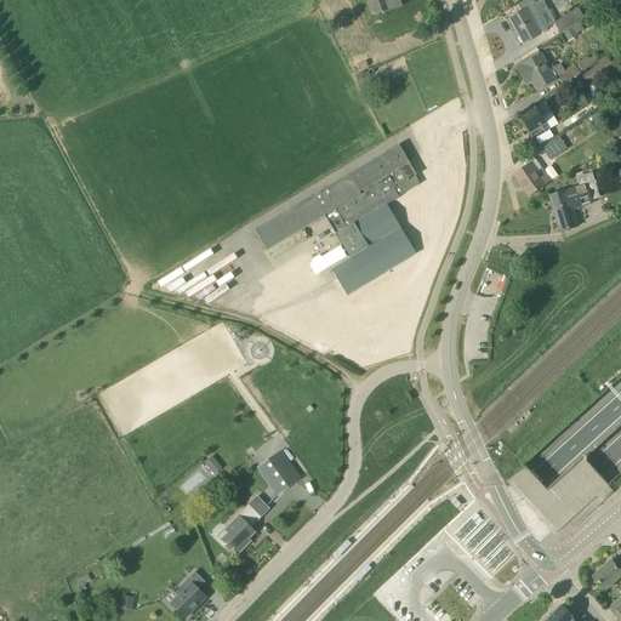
[(366,0),(372,16),(388,11),(402,6),(399,0),(366,0)]
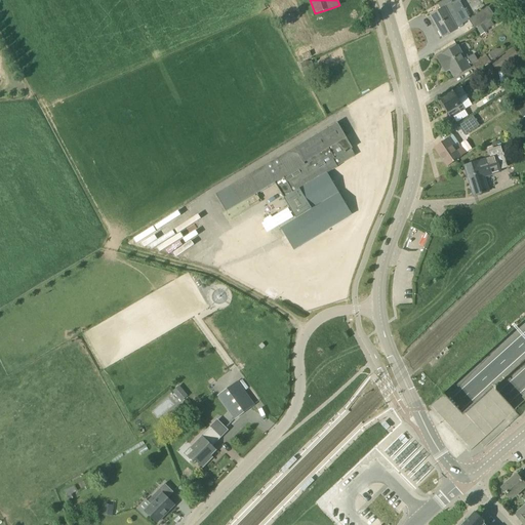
[(445,0),(438,4),(441,10),(431,16),(443,38),(457,30),(457,29),(463,26),(455,11),(456,11),(450,0),(445,0)]
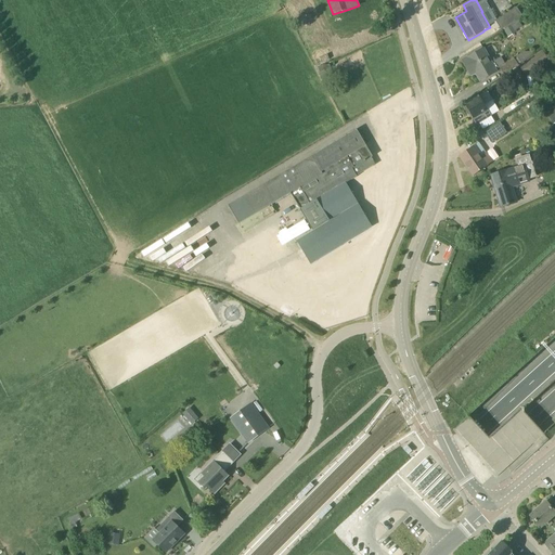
[(501,29),(521,16),(516,8),(495,21),(501,29)]
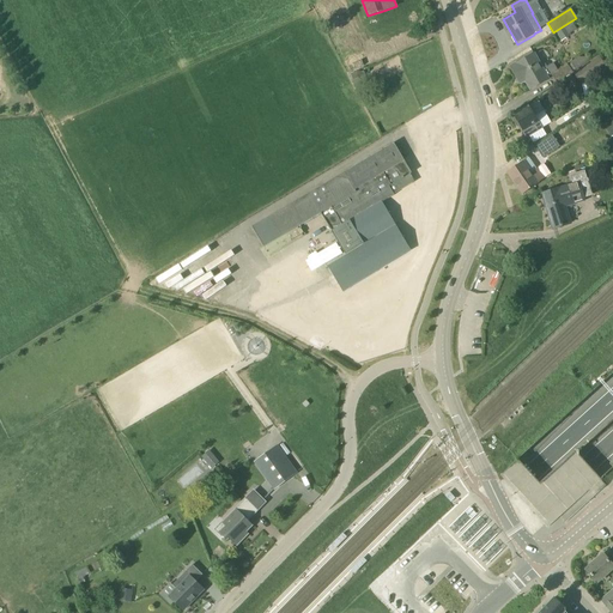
[(511,67),(520,84),(526,80),(532,90),(548,80),(534,55),(511,67)]
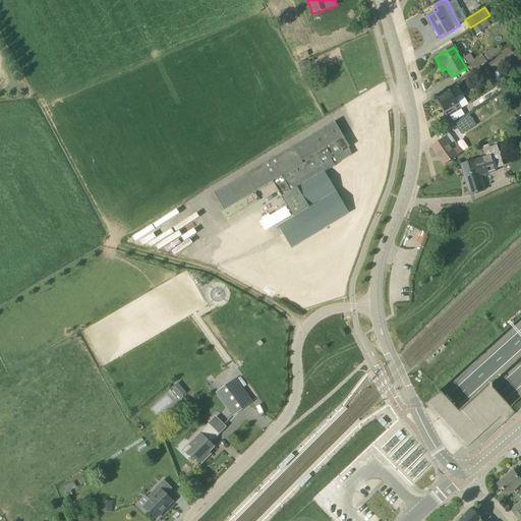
[(468,64),(473,72),(502,52),(499,48),(493,49),(468,64)]
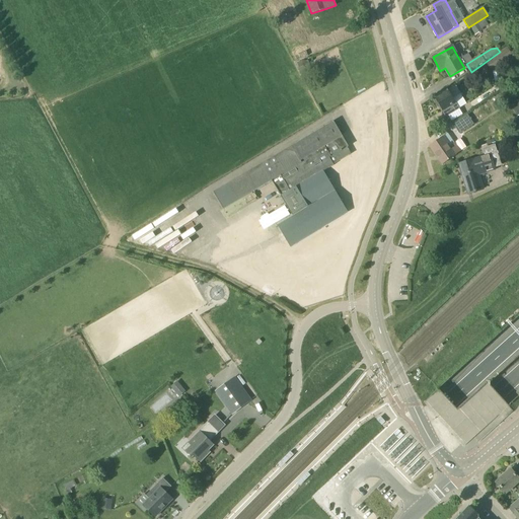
[(506,48),(478,67),(486,77),(513,58),(506,48)]
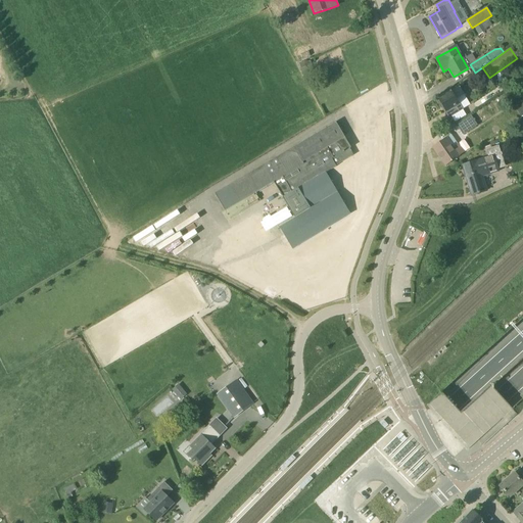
[(449,117),(471,105),(460,87),(438,99),(446,112),(446,111),(449,117)]
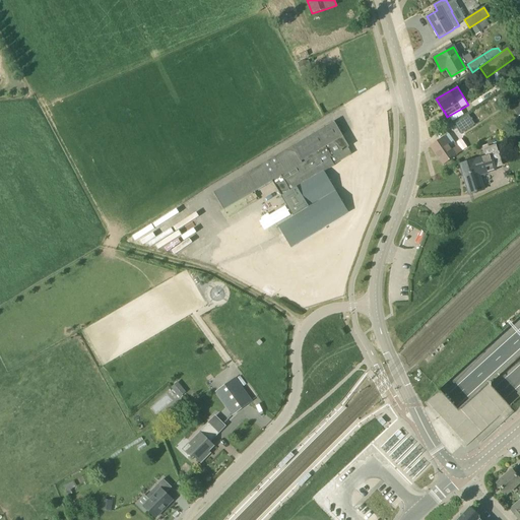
[(454,124),(458,131),(461,134),(475,125),(468,115),(454,124)]
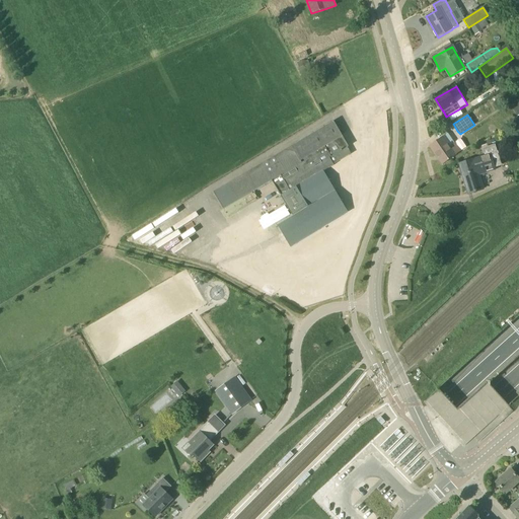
[(254,192),(272,181),(281,196),(281,197),(293,216),(277,225),(291,247),(348,212),(323,171),(335,165),(334,164),(351,154),(348,148),(349,147),(334,122),(246,173),(214,193),(224,210),(254,192)]
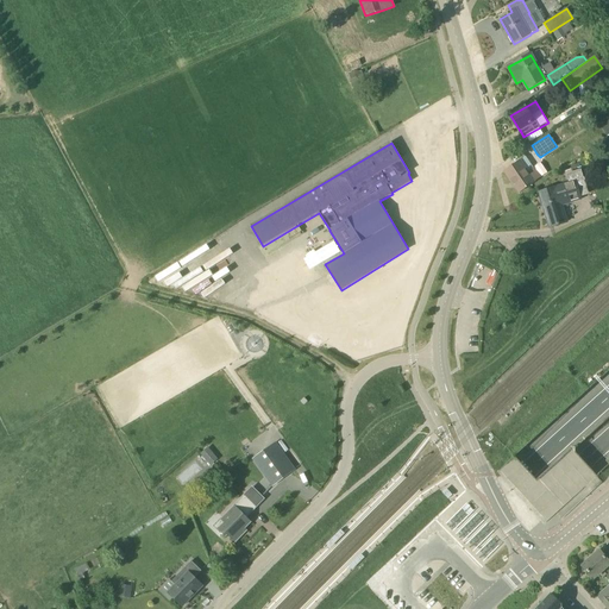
[(533,168),(527,171),(520,161),(504,171),(520,194),(540,179),(533,168)]
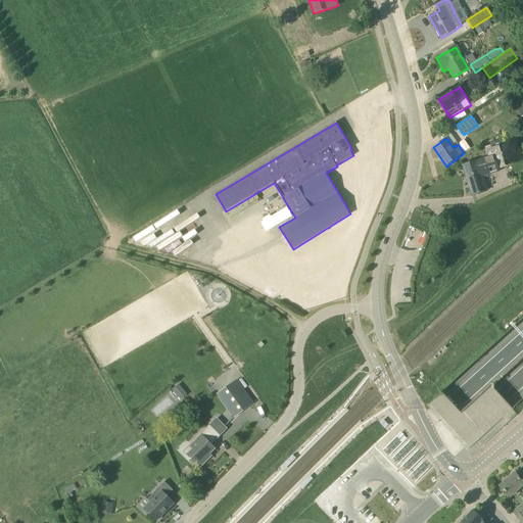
[(498,171),(498,170),(506,167),(503,155),(503,153),(502,153),(500,146),(486,150),(489,158),(478,161),(463,165),(472,195),(487,191),(482,176),(498,171)]
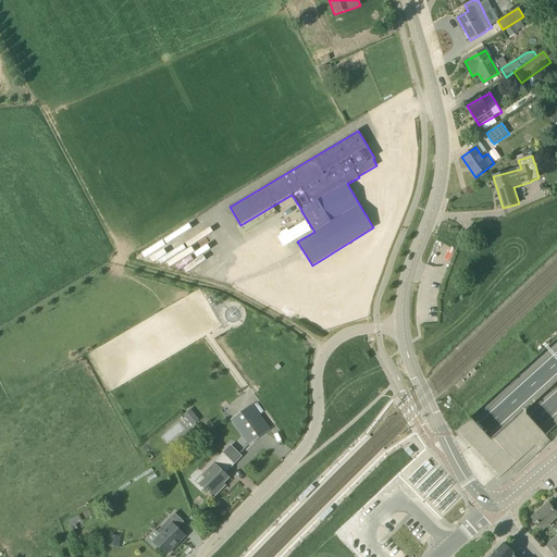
[(270,430),(268,426),(252,406),(235,418),(233,419),(247,440),(250,444),(270,430)]
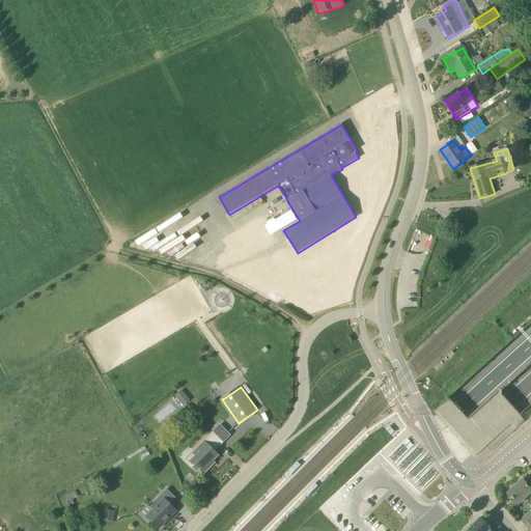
[(182,390),(175,395),(184,406),(190,400),(182,390)]
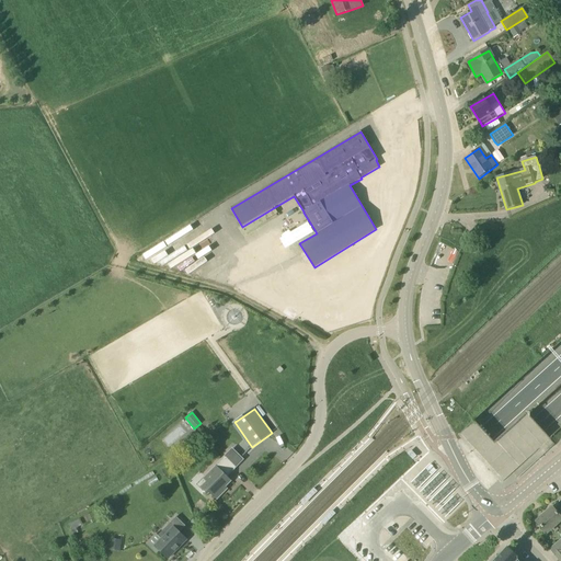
[(530,413),(526,412),(493,442),(485,433),(474,421),(460,434),(471,446),(479,455),(503,481),(550,439),(538,425),(530,418),(530,413)]
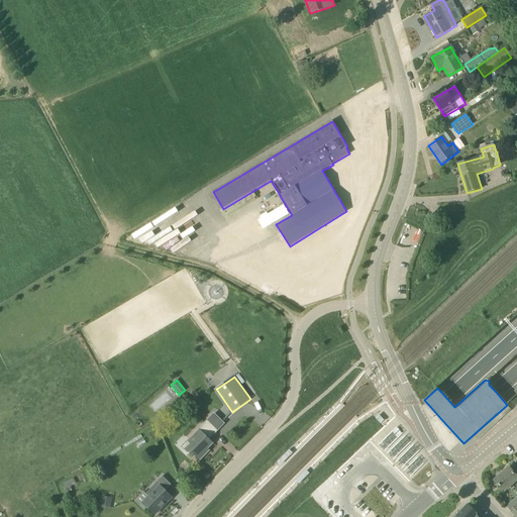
[(206,454),(206,453),(210,450),(208,449),(213,443),(209,439),(224,424),(214,414),(188,441),(191,444),(185,449),(192,456),(194,454),(200,460),(206,454)]
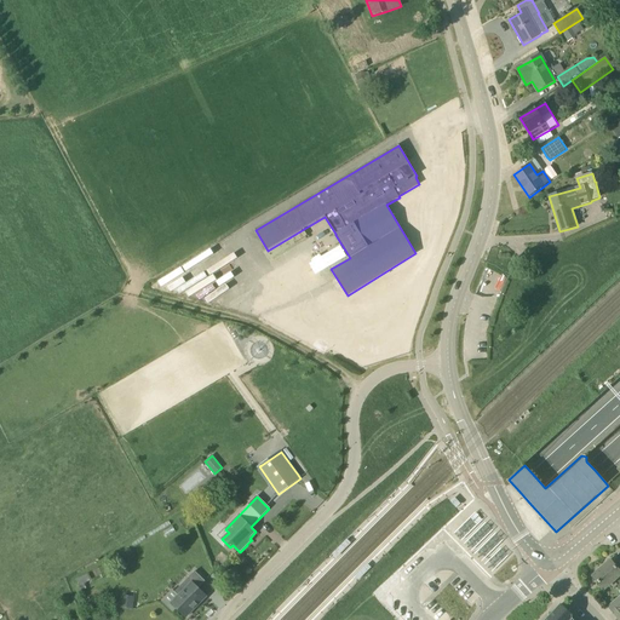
[(593,577),(604,589),(604,590),(619,575),(619,561),(616,557),(593,577)]
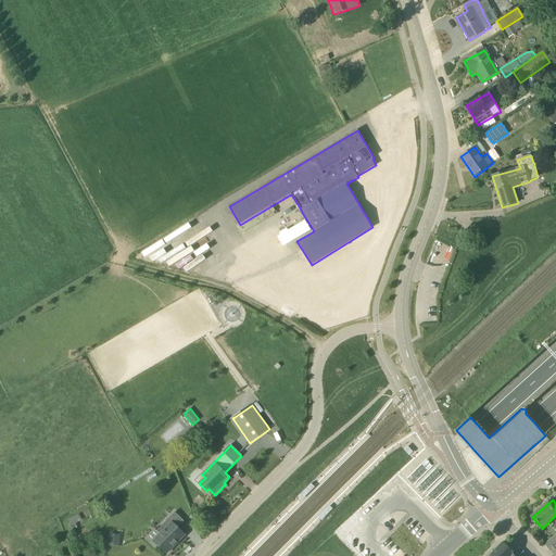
[(175,513),(156,531),(154,529),(144,540),(155,550),(159,546),(166,554),(185,534),(178,528),(184,521),(175,513)]
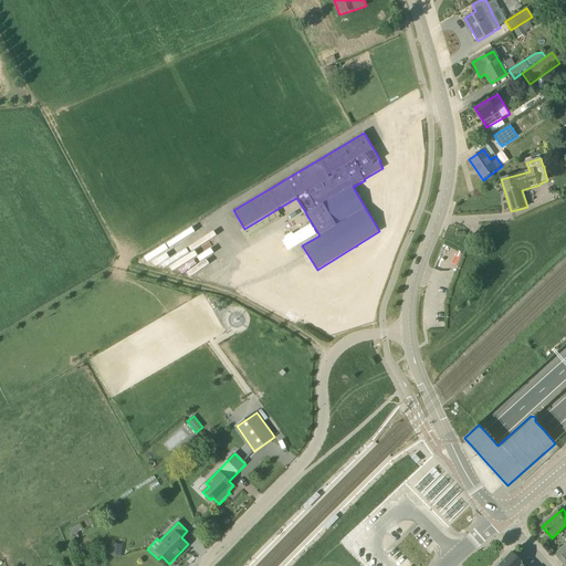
[(565,565),(565,541),(565,545),(555,554),(561,561),(565,565)]
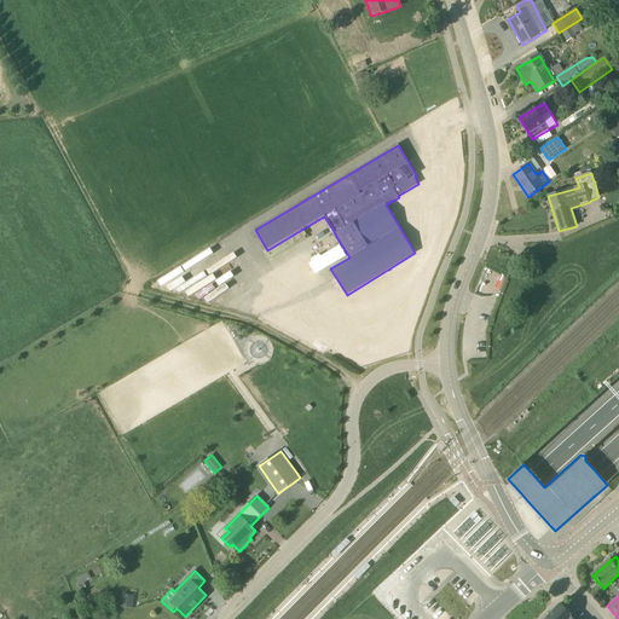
[(134,596),(122,595),(121,607),(132,608),(134,596)]
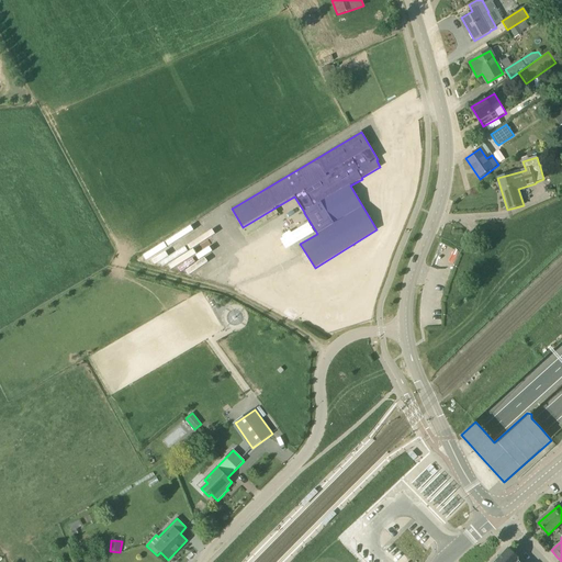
[(518,561),(519,561),(518,559),(519,558),(508,548),(495,561),(518,561)]
